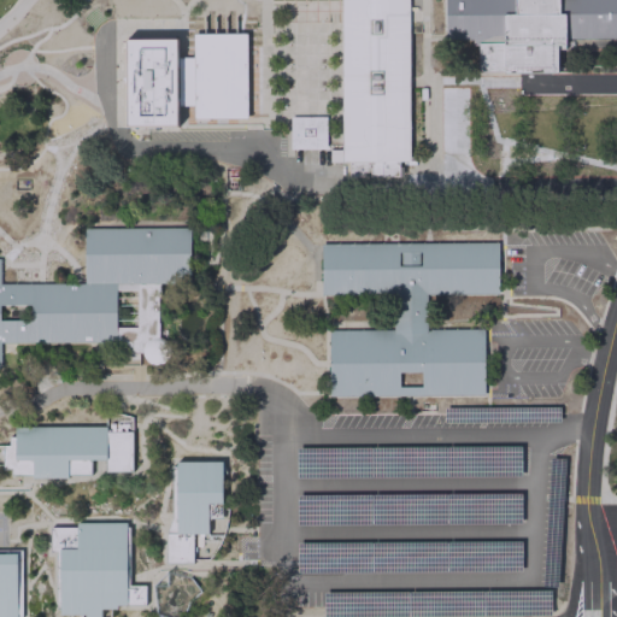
[(340,0),(409,0),(409,81),(410,158),(341,158),(341,82),(340,0)]
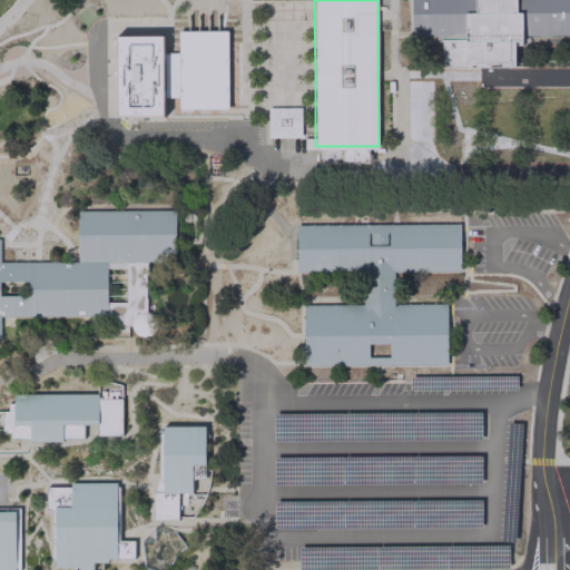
[(569,0),(569,33),(522,33),(522,43),(516,43),(516,64),(442,65),(442,37),(436,37),(436,35),(411,35),(411,0),(569,0)]
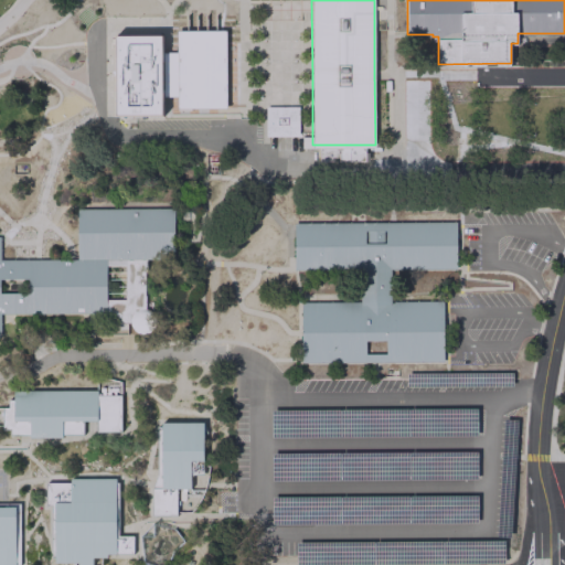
[(161,34),(162,116),(115,116),(115,34),(161,34)]
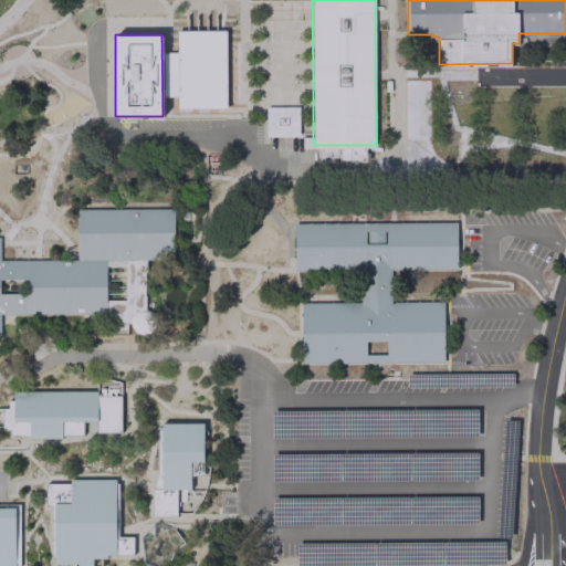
[(265,105),(299,105),(300,135),(266,135),(265,105)]
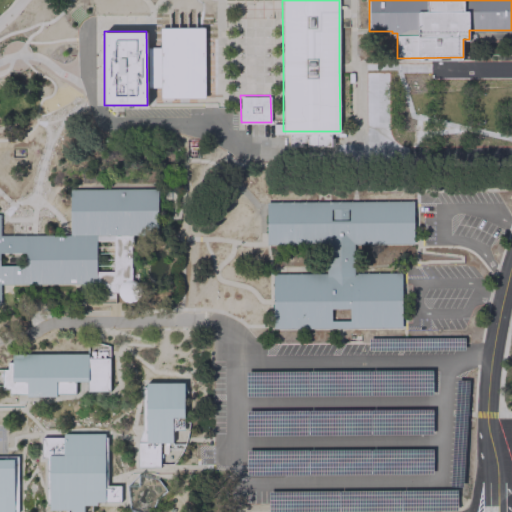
[(0,236),(70,235),(70,189),(157,189),(157,236),(132,235),(131,280),(133,280),(136,281),(138,284),(140,287),(140,290),(140,294),(139,297),(137,300),(134,301),(131,303),(127,303),(124,302),(121,300),(119,296),(118,293),(111,293),(101,283),(0,284),(0,236)]
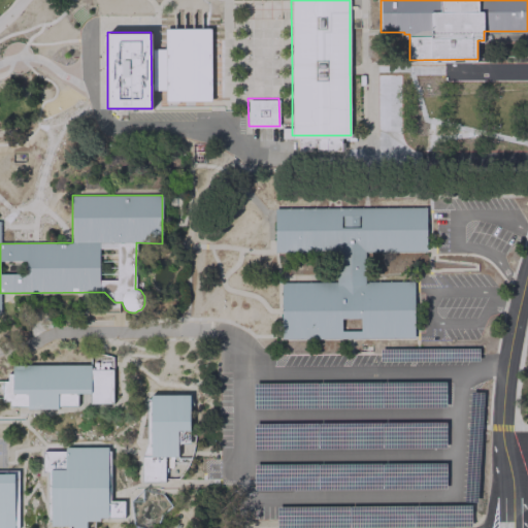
[(275,211),(427,209),(428,253),(276,254),(275,211)]
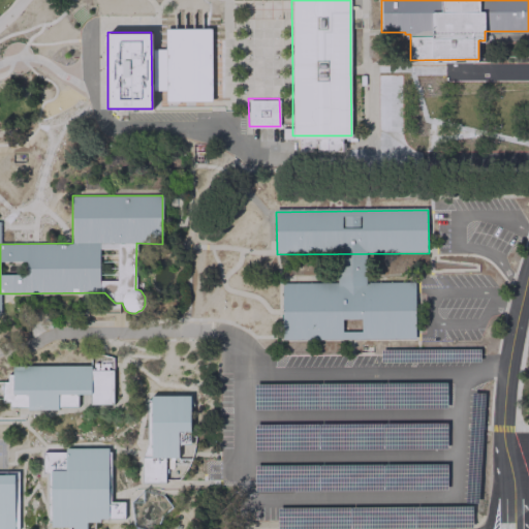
[(284,284),(418,284),(418,341),(284,341),(284,284)]
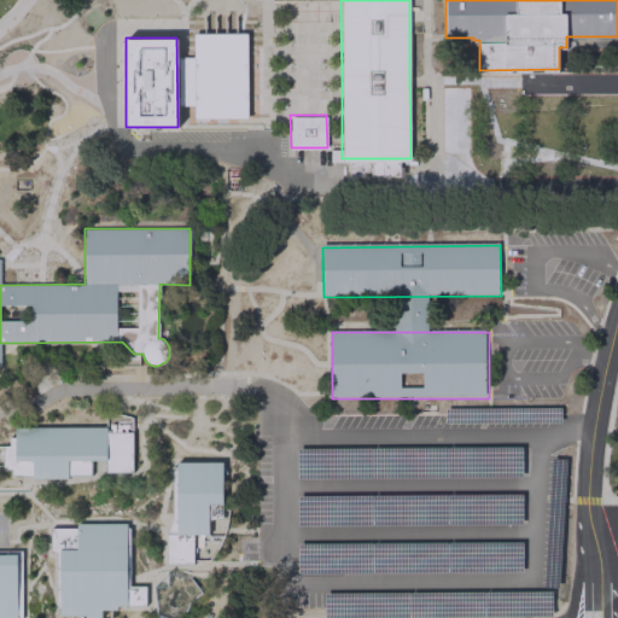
[(3,445),(9,445),(9,436),(15,436),(15,426),(105,426),(105,432),(132,432),(133,472),(106,472),(106,460),(91,460),(91,474),(68,476),(68,478),(33,478),(33,474),(12,474),(12,468),(3,468),(3,445)]
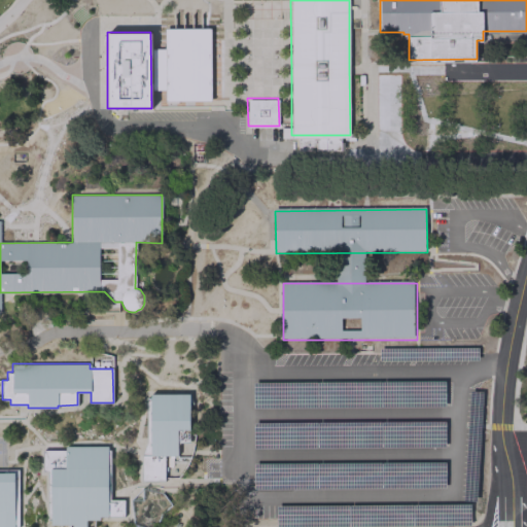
[(149,393),(173,393),(173,392),(189,392),(189,443),(177,443),(177,455),(165,455),(165,481),(141,481),(141,455),(149,455),(149,393)]
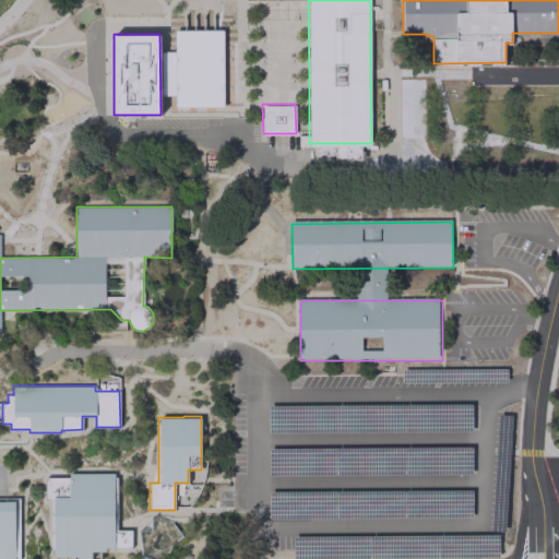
[(46,477),(69,477),(69,473),(115,473),(115,531),(132,531),(132,547),(107,547),(107,551),(92,551),(92,558),(78,558),(78,556),(55,556),(55,551),(51,551),(50,499),(46,499),(46,477)]
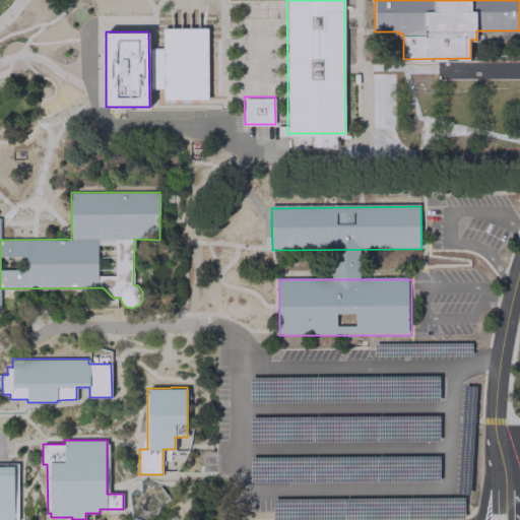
[(0,519),(0,466),(14,466),(14,519),(0,519)]
